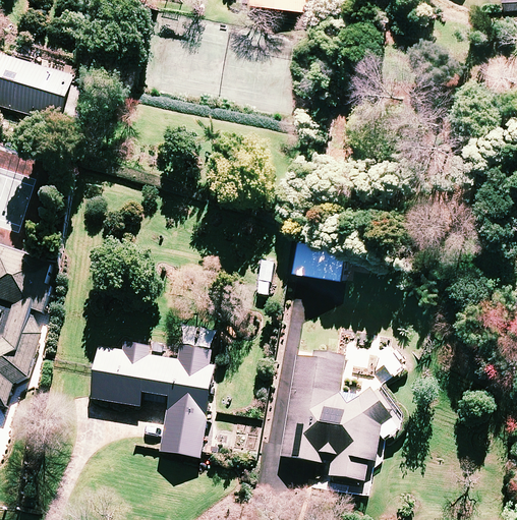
[(249,0),(249,1),(306,8),(306,0),(249,0)]
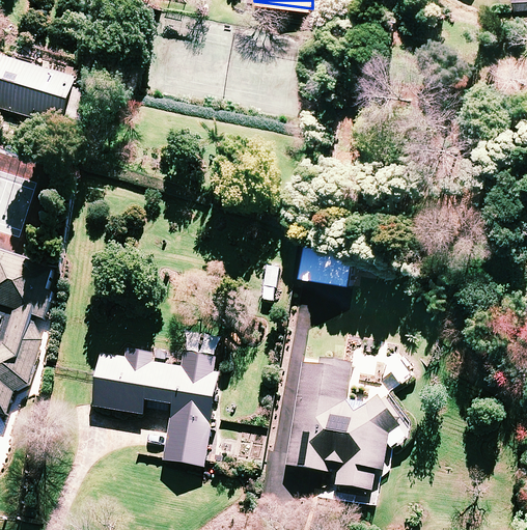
[(83,90),(72,86),(74,78),(0,54),(0,110),(57,130),(60,121),(73,124),(83,90)]
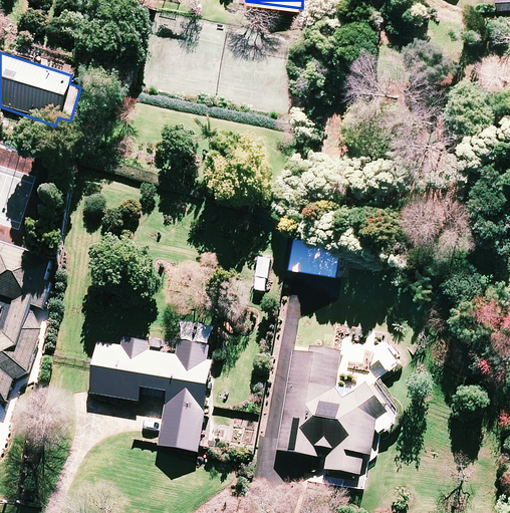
[(341,243),(294,236),(290,266),(337,273),(341,243)]
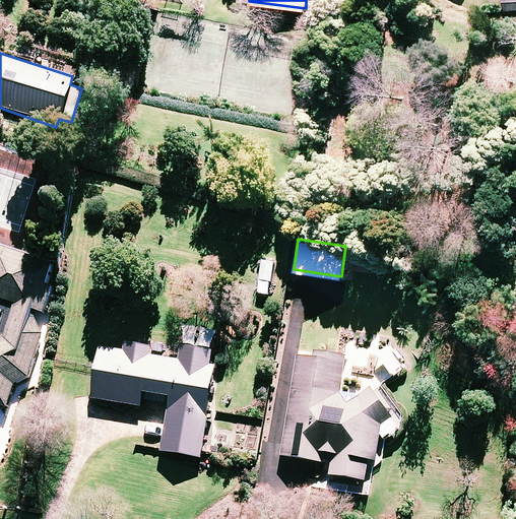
[(34,334),(41,311),(50,283),(44,281),(50,262),(0,245),(0,308),(2,311),(0,317),(0,403),(5,405),(13,382),(25,376),(39,335),(34,334)]
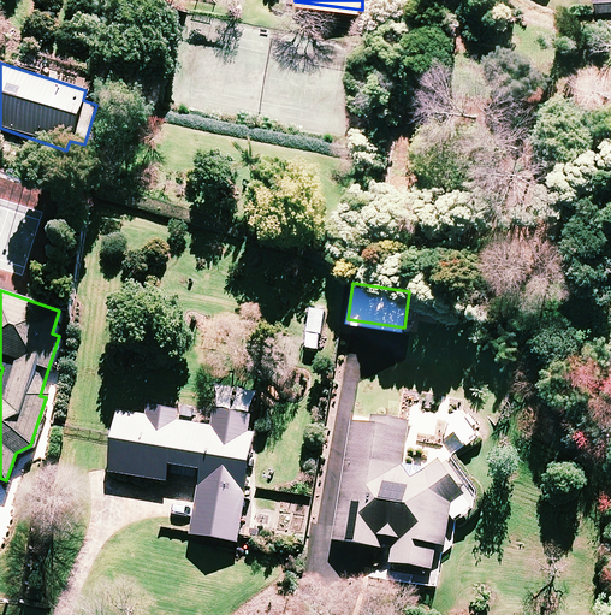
[(177,407),(144,402),(142,415),(114,411),(105,469),(164,479),(165,473),(197,478),(189,532),(235,539),(255,413),(212,406),(208,426),(175,421),(177,407)]
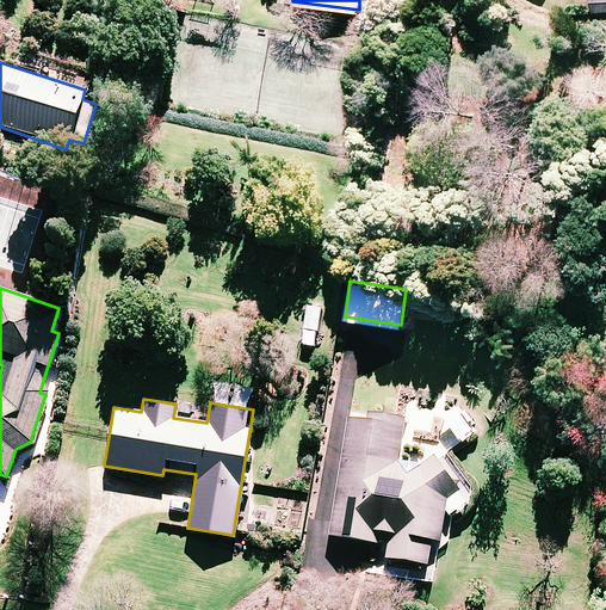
[(439,538),(445,500),(459,488),(453,484),(459,479),(440,454),(432,461),(428,455),(410,468),(395,466),(402,414),(365,410),(364,417),(327,412),(315,494),(311,494),(307,530),(387,542),(383,574),(426,580),(432,538),(439,538)]
